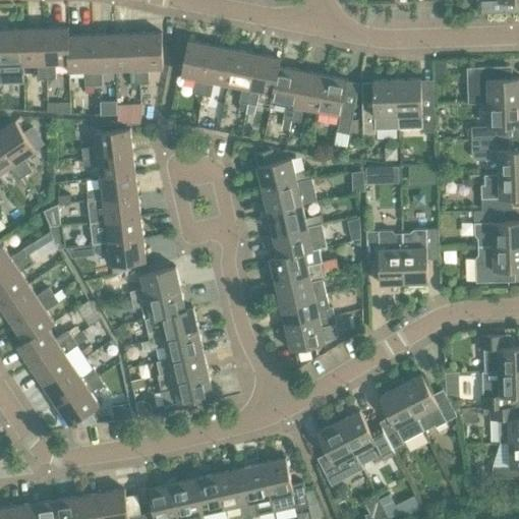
[(518,0),(497,0),(497,1),(479,1),(480,13),(505,13),(505,1),(518,0)]
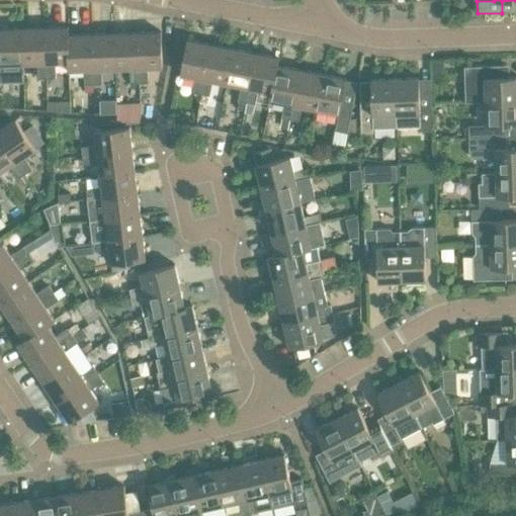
[(69,63),(68,35),(68,28),(44,29),(46,78),(54,78),(54,64),(67,63),(69,63)]
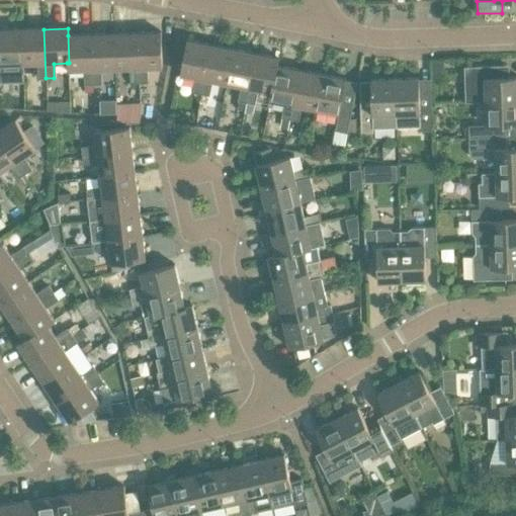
[(0,83),(22,82),(21,65),(20,29),(0,30),(0,83)]
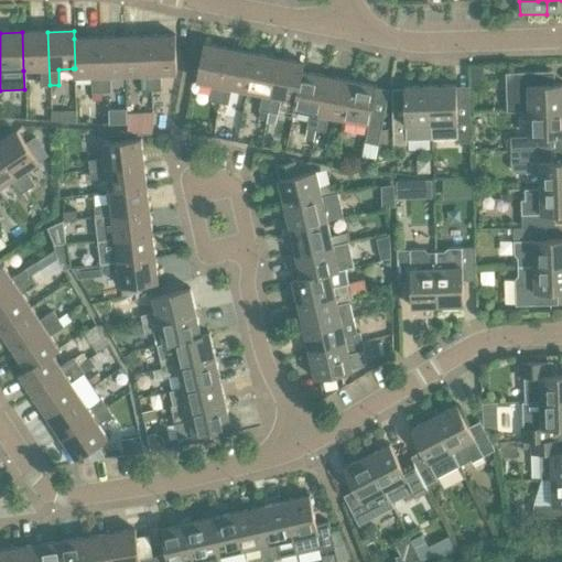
[(47,32),(22,32),(23,71),(40,71),(40,86),(50,85),(47,32)]
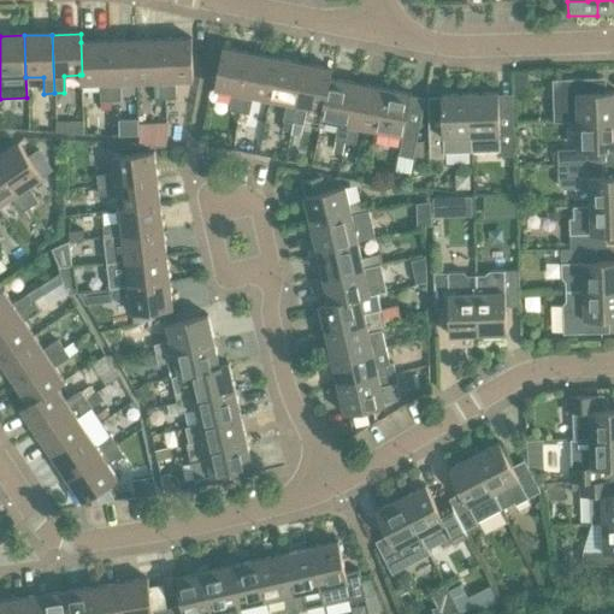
[(163,40),(136,41),(137,83),(153,82),(153,99),(165,99),(163,40)]
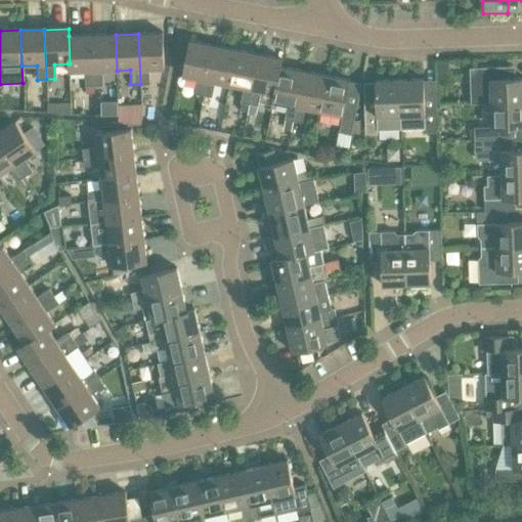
[(162,34),(138,34),(140,84),(147,84),(147,70),(163,69),(162,34)]
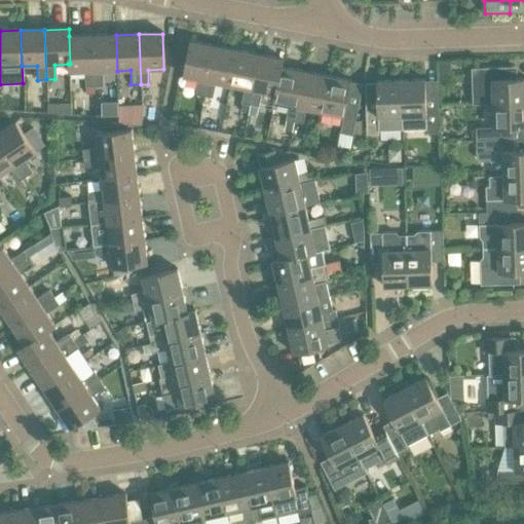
[(101,71),(117,71),(116,35),(92,36),(94,85),(102,85),(101,71)]
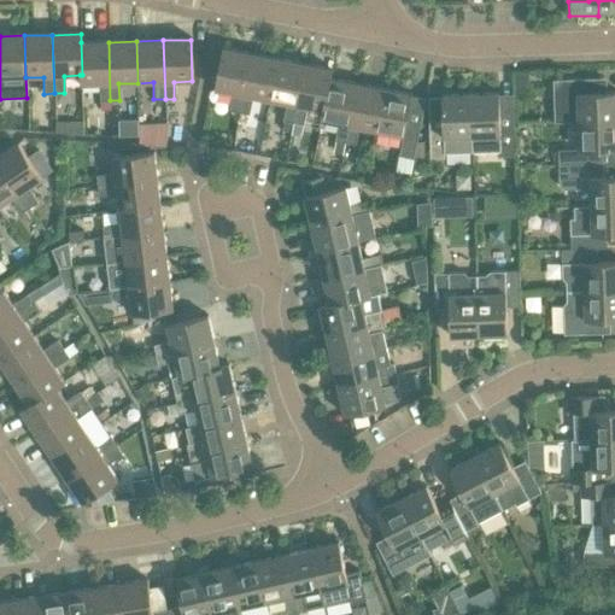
[(81,42),(82,75),(80,75),(81,85),(99,85),(100,101),(110,100),(109,42),(81,42)]
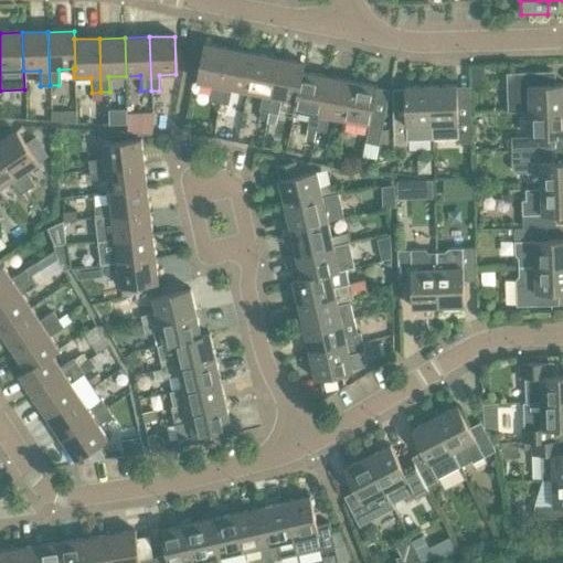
[(209,101),(218,103),(229,49),(203,43),(195,82),(212,85),(209,101)]
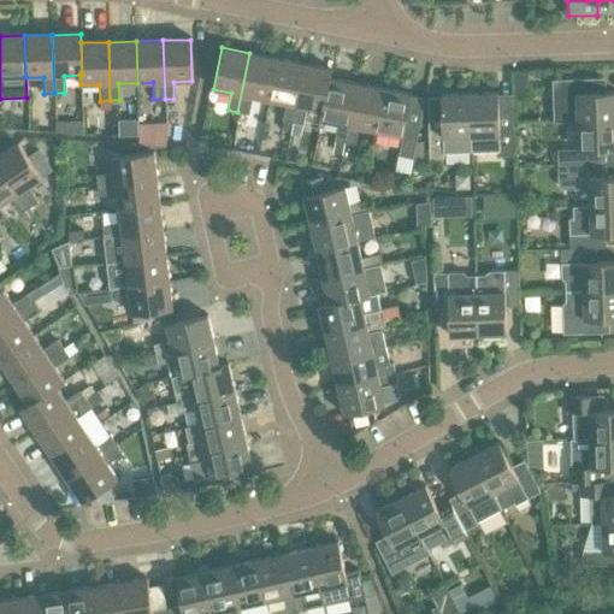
[(251,96),(269,100),(277,58),(249,53),(237,112),(248,113),(251,96)]
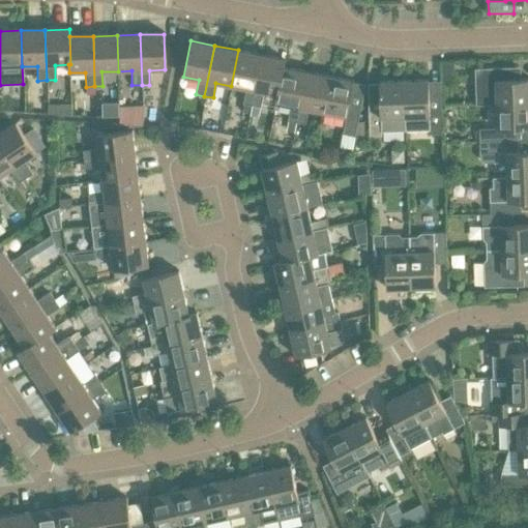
[(261,55),(238,50),(231,86),(245,89),(242,104),(251,105),(261,55)]
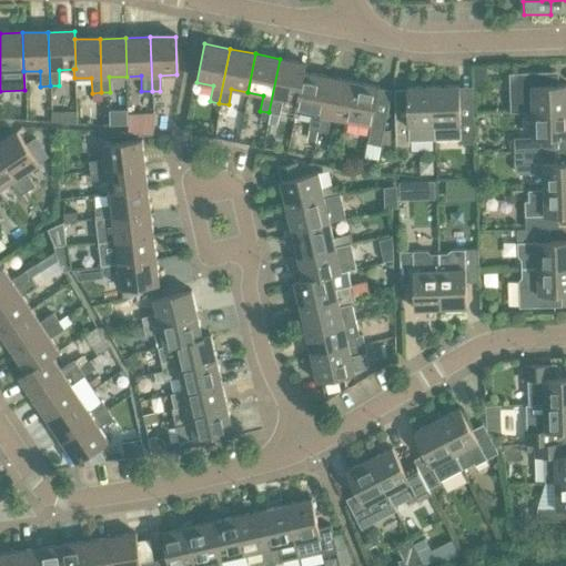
[(297,102),(304,72),(305,63),(280,59),(269,112),(279,114),(281,99),(296,101),(297,102)]
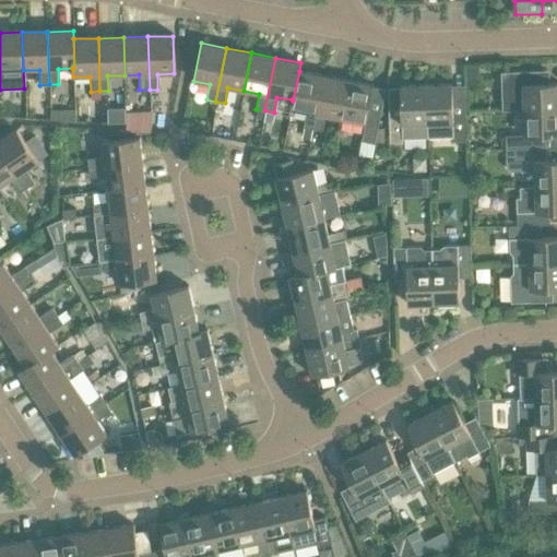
[(463,68),(464,90),(477,89),(476,67),(463,68)]
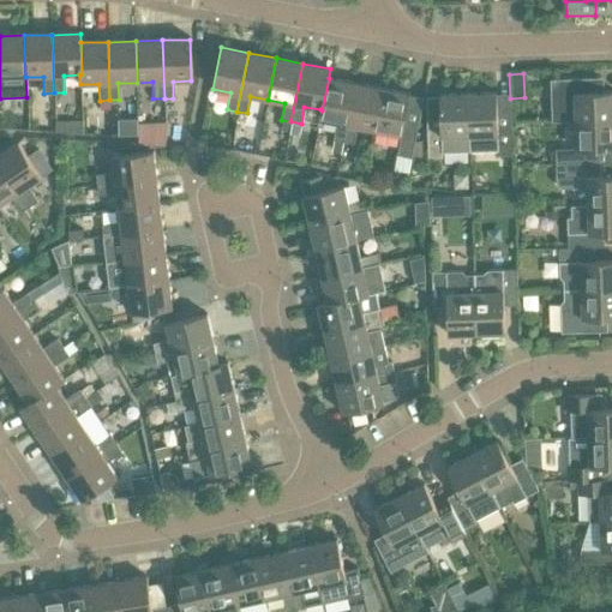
[(329,78),(322,111),(321,109),(319,119),(336,123),(334,141),(343,142),(354,84),(329,78)]
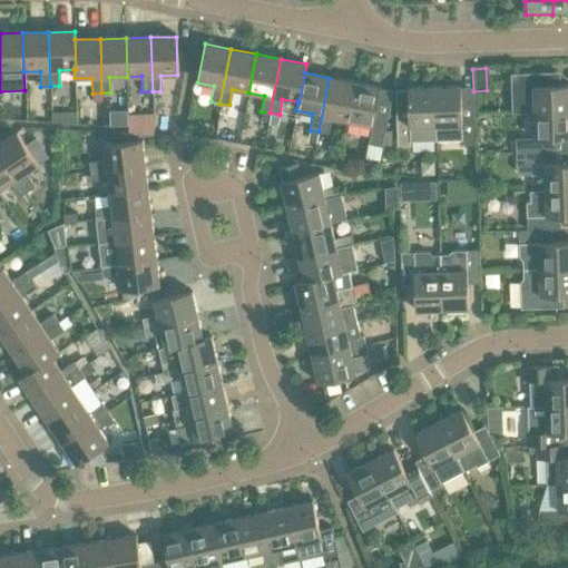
[(567,110),(567,85),(554,86),(554,72),(509,74),(510,114),(532,113),(567,110)]
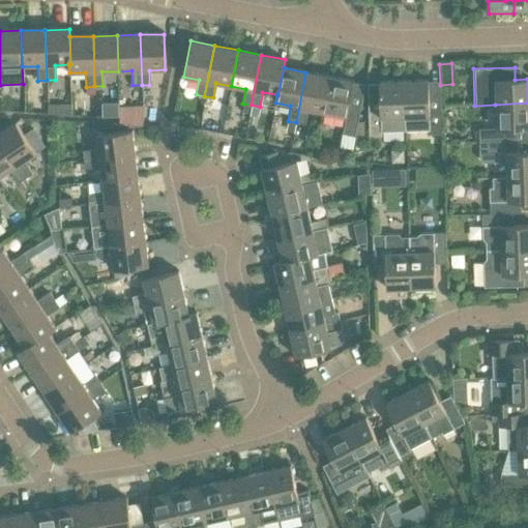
[(308,111),(322,114),(329,77),(305,72),(296,122),(304,124),(308,111)]
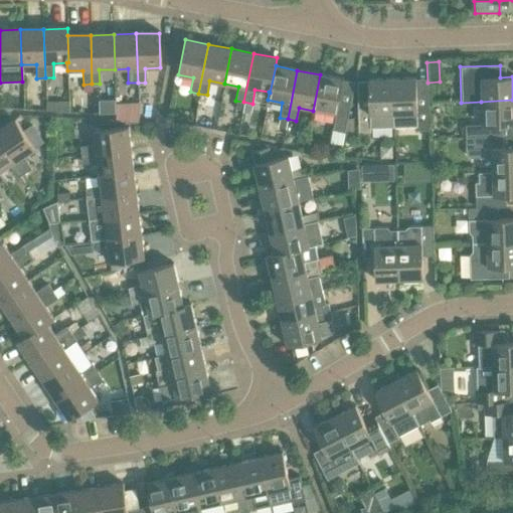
[(320,74),(313,111),(335,115),(331,132),(343,135),(344,133),(353,133),(352,120),(346,120),(349,108),(337,106),(342,78),(320,74)]
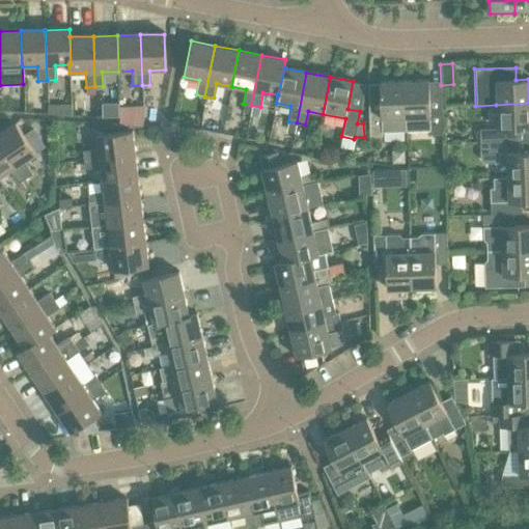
[(405,118),(404,81),(380,82),(381,110),(368,111),(369,137),(382,136),(382,134),(406,133),(405,118)]
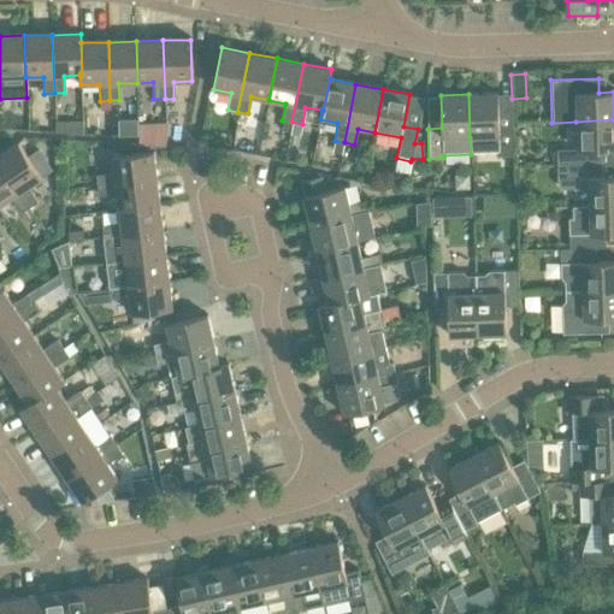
[(496,94),(468,94),(470,137),(471,154),(499,154),(499,157),(513,155),(513,125),(497,127),(496,94)]
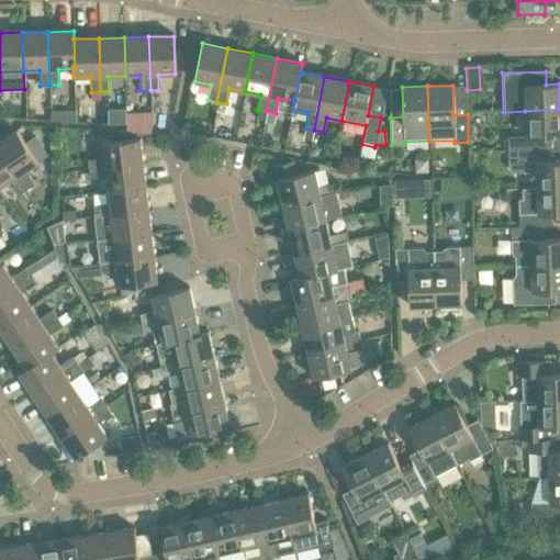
[(559,109),(525,111),(525,137),(507,137),(507,150),(535,149),(534,137),(559,135),(559,109)]
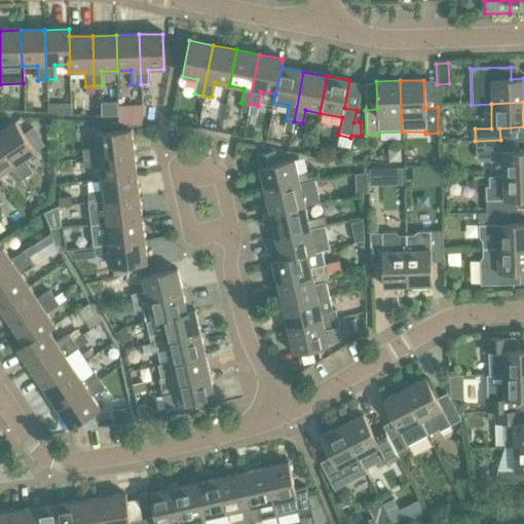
[(70,104),(47,105),(47,114),(70,116),(70,104)]
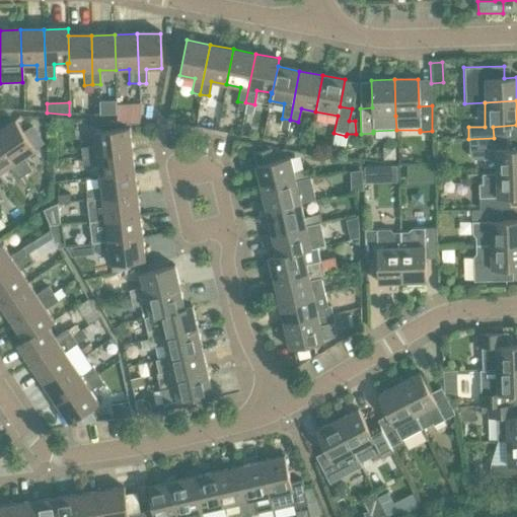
[(116,109),(115,124),(115,125),(138,125),(139,109),(116,109)]
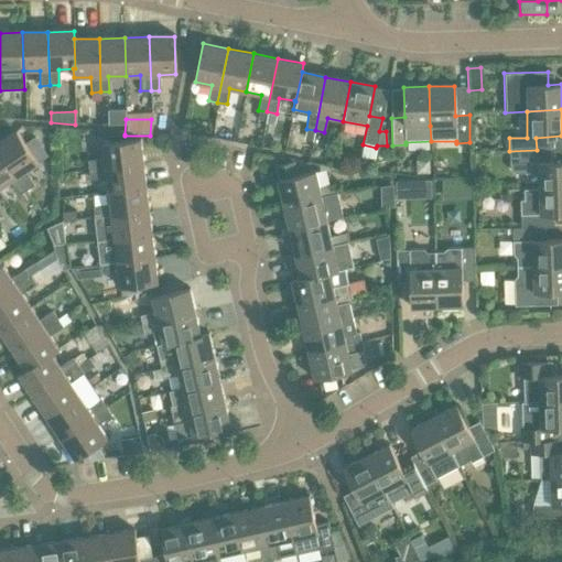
[(17,131),(0,142),(0,151),(25,191),(34,185),(25,172),(38,163),(17,131)]
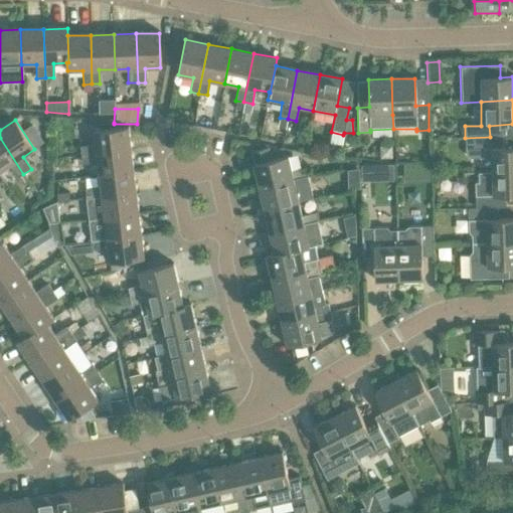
[(31,128),(23,133),(29,142),(36,137),(31,128)]
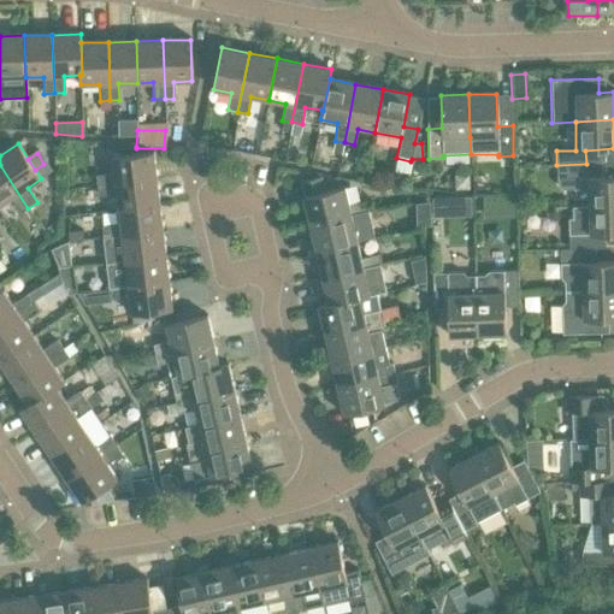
[(96,176),(98,187),(157,179),(153,153),(111,158),(113,175),(96,176)]
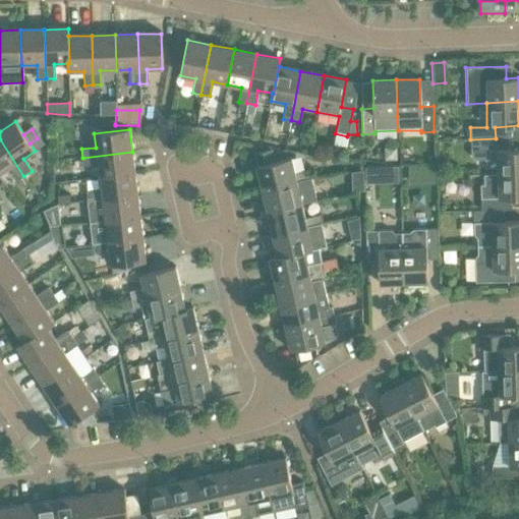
[(470,139),(470,158),(474,162),(497,161),(498,174),(518,173),(518,149),(505,150),(504,138),(496,138),(470,139)]
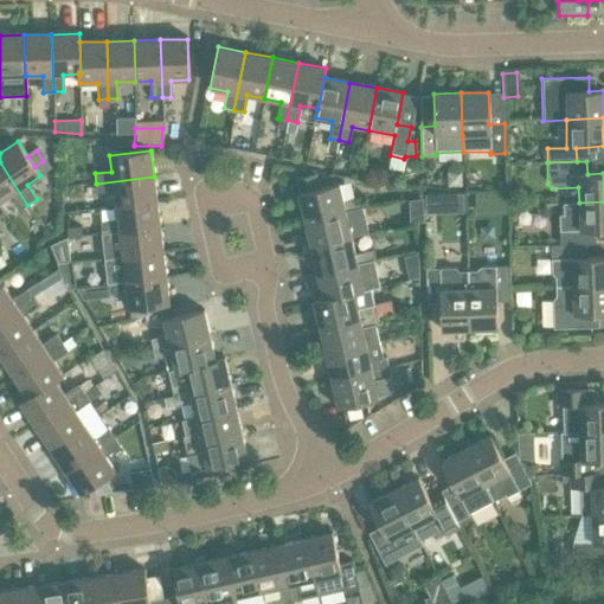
[(0,203),(11,197),(19,211),(27,205),(0,162),(0,203)]
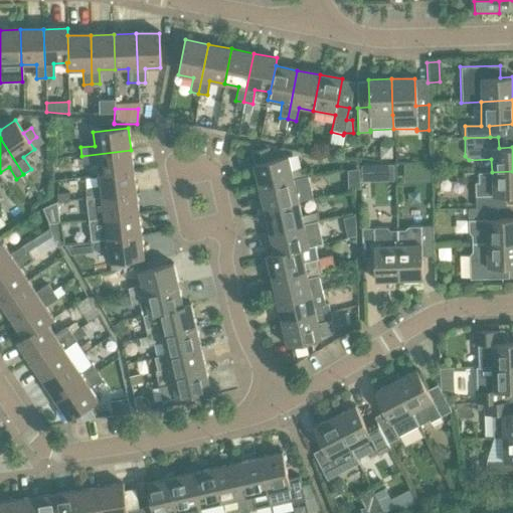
[(254,165),(253,165),(259,188),(307,177),(305,169),(291,172),(288,157),(270,161),(268,149),(251,153),(254,165)]
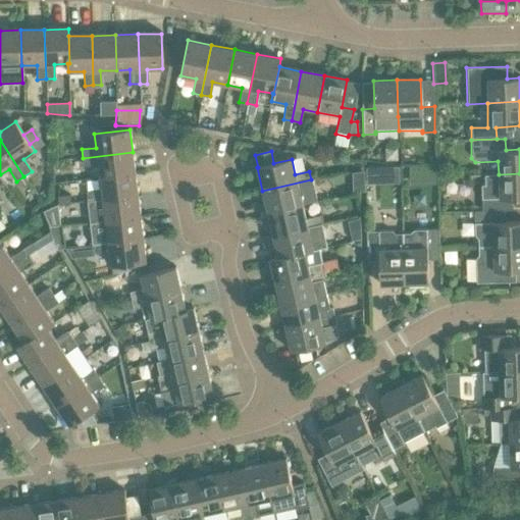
[(135,172),(133,152),(83,158),(84,166),(98,164),(100,177),(104,176),(135,172)]
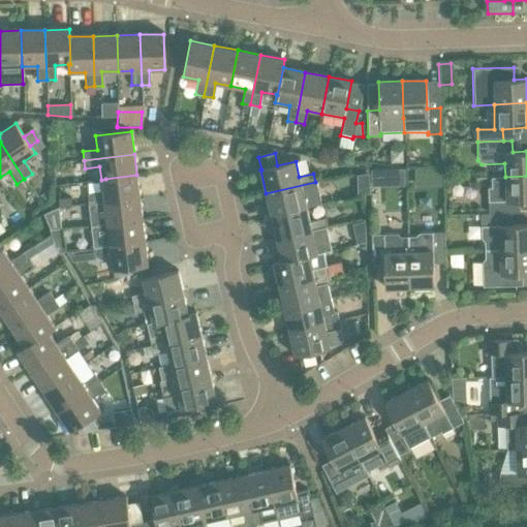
[(459,167),(450,167),(450,179),(460,178),(459,167)]
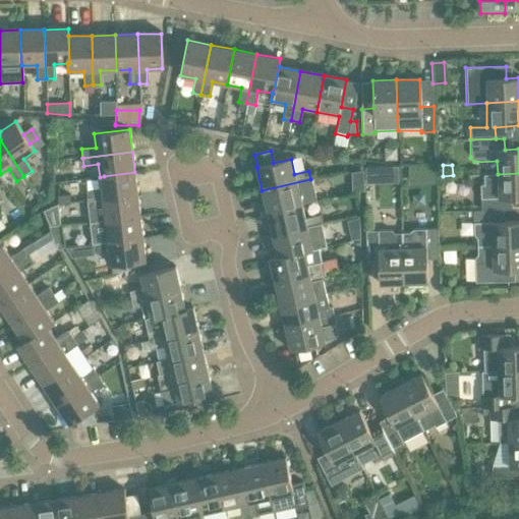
[(375,166),(365,166),(365,182),(375,182),(375,166)]
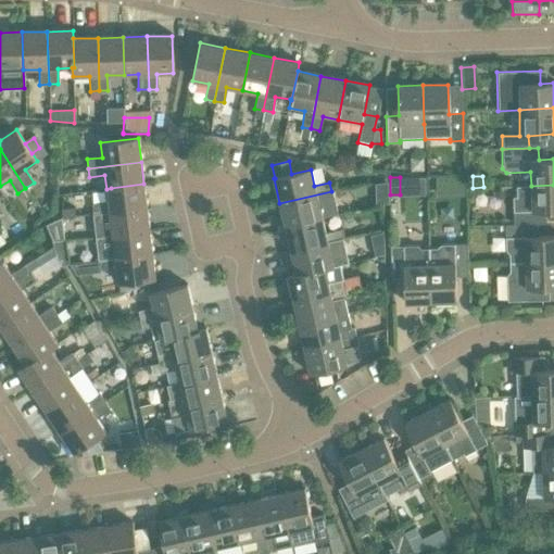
[(387,183),(374,185),(375,205),(388,205),(387,183)]
